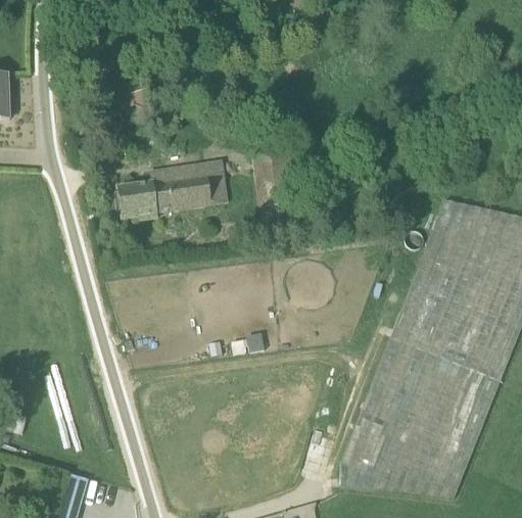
[(0,116),(10,118),(9,73),(0,73),(0,116)]
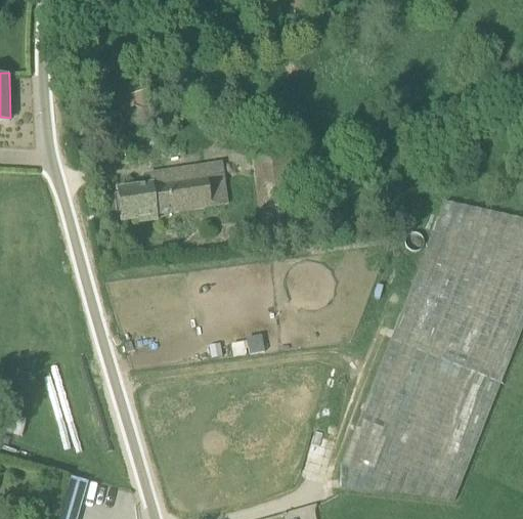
[(266,241),(300,235),(289,149),(254,155),(266,241)]
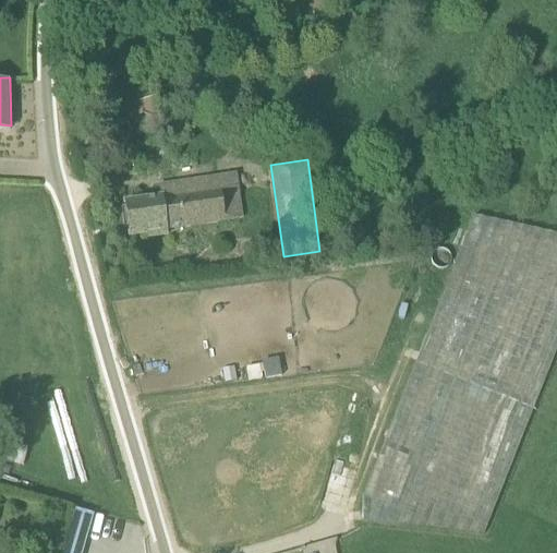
[(168,226),(226,217),(243,215),(237,170),(219,172),(221,185),(161,194),(125,200),(130,231),(148,229),(149,233),(169,230),(168,226)]
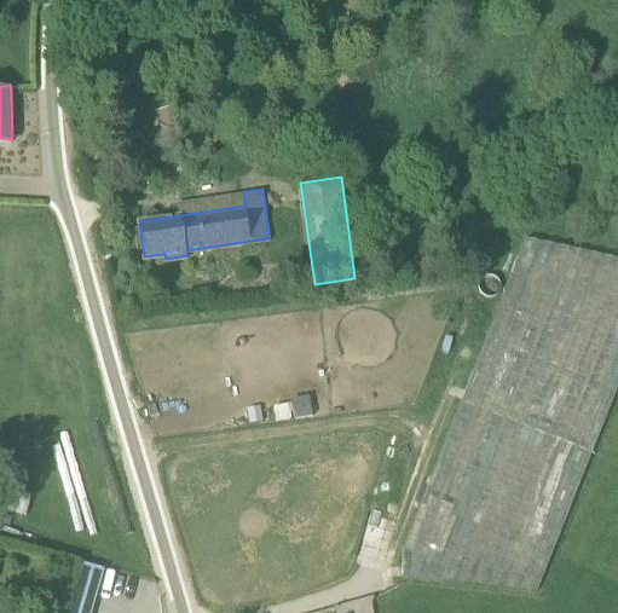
[(617,255),(527,235),(403,547),(404,573),(538,588),(617,387),(617,255)]
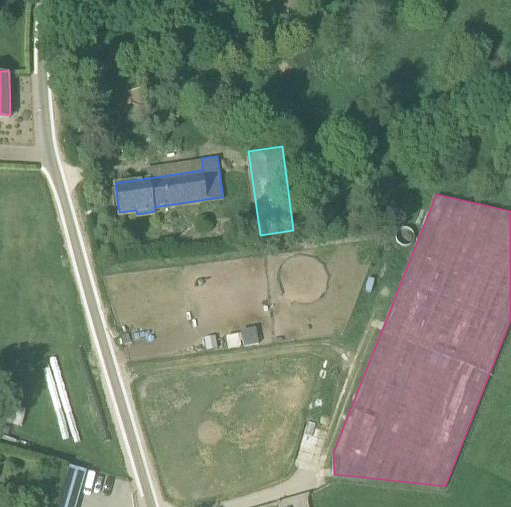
[(240,333),(226,336),(228,348),(243,345),(240,333)]
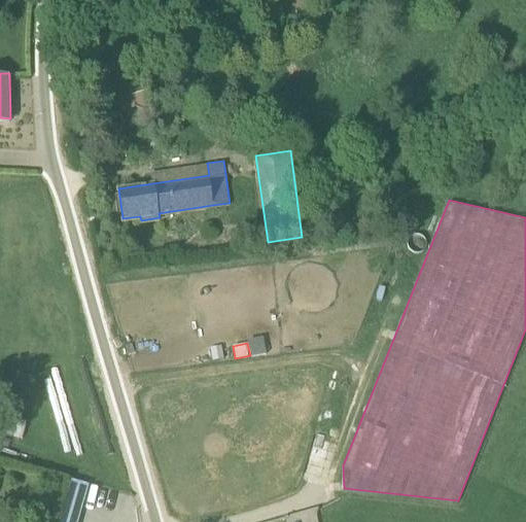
[(210,346),(212,359),(223,357),(221,344),(210,346)]
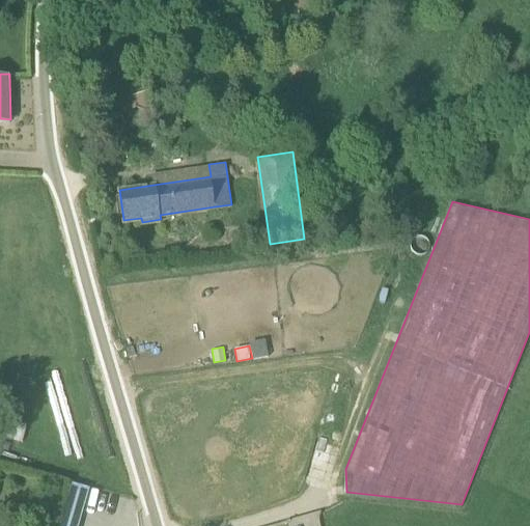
[(58,525),(80,525),(90,482),(70,477),(58,525)]
